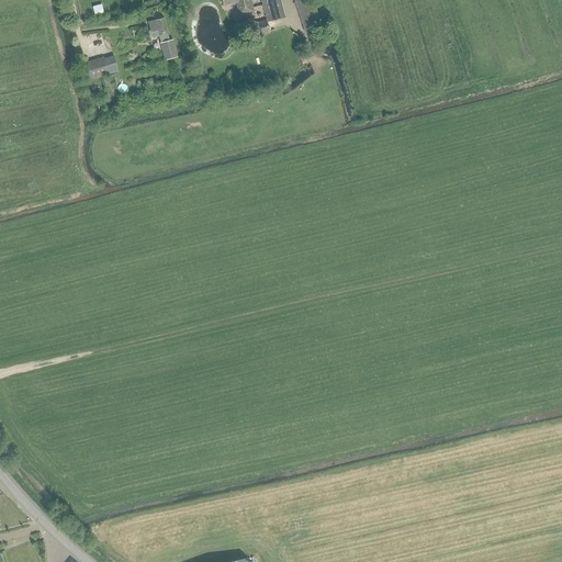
[(228,0),(229,3),(236,2),(238,14),(251,11),(249,0),(228,0)]
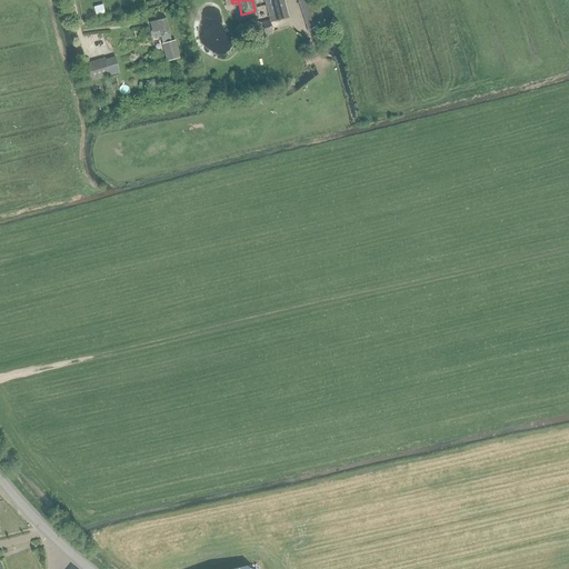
[(289,18),(283,0),(263,0),(270,21),(256,26),(259,38),(273,35),(270,22),(289,18)]
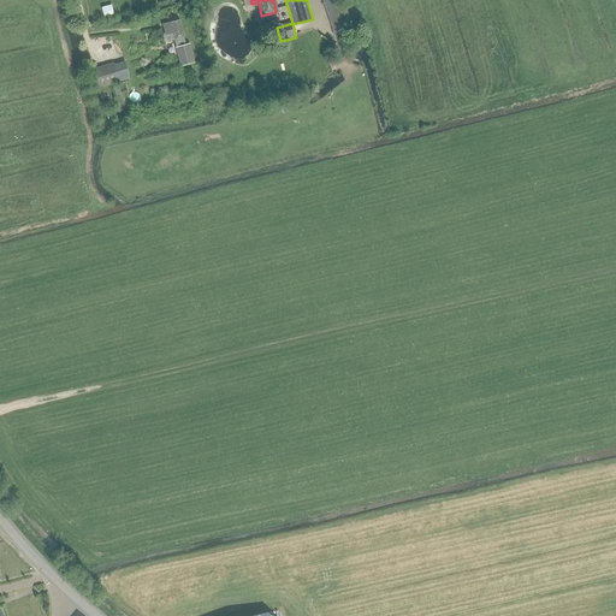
[(176,49),(178,48),(182,64),(191,63),(188,46),(185,46),(183,39),(179,21),(171,23),(164,25),(166,36),(167,42),(173,41),(176,49)]
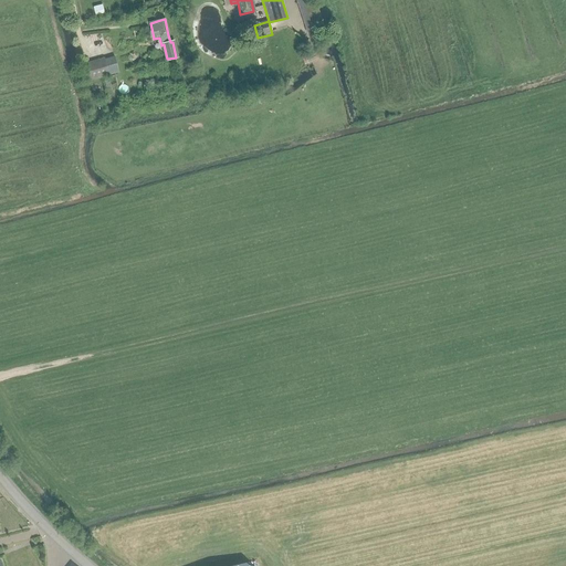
[(301,58),(305,64),(312,61),(308,53),(301,58)]
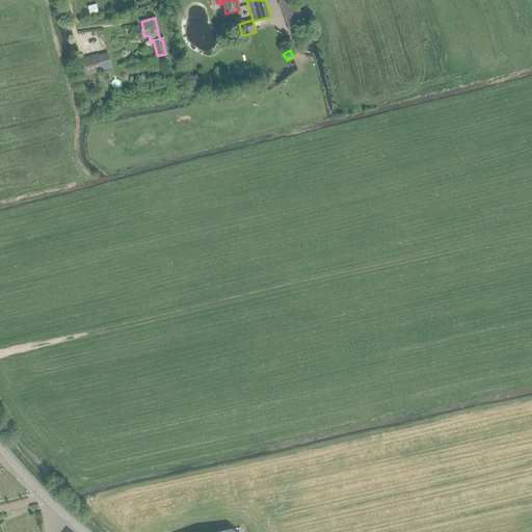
[(101,69),(98,54),(77,58),(80,74),(101,69)]
